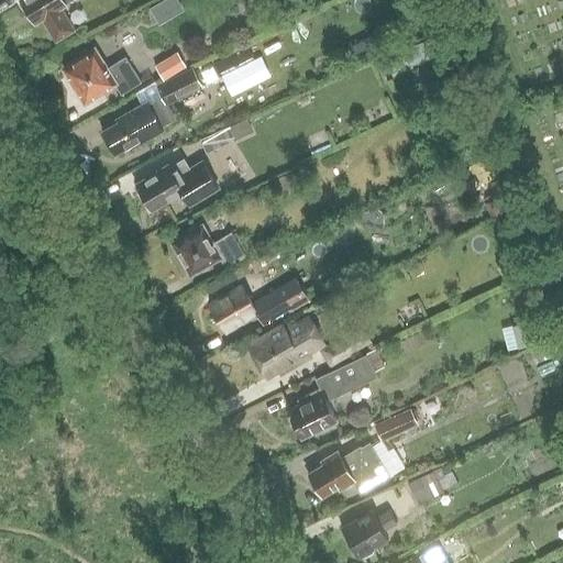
[(65,3),(69,0),(21,0),(35,22),(42,19),(55,41),(74,30),(61,8),(66,4),(65,3)]
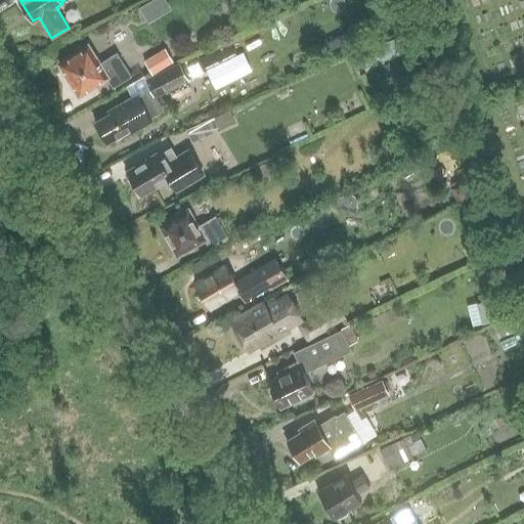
[(423,44),(417,30),(375,46),(381,61),(423,44)]
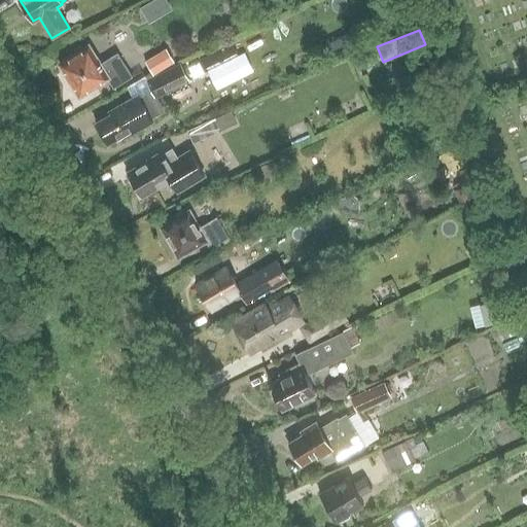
[(114,89),(133,77),(117,54),(101,63),(97,55),(95,57),(89,46),(60,64),(62,67),(62,70),(65,76),(68,77),(72,84),(72,88),(75,92),(77,93),(79,96),(95,85),(96,88),(108,79),(114,89)]
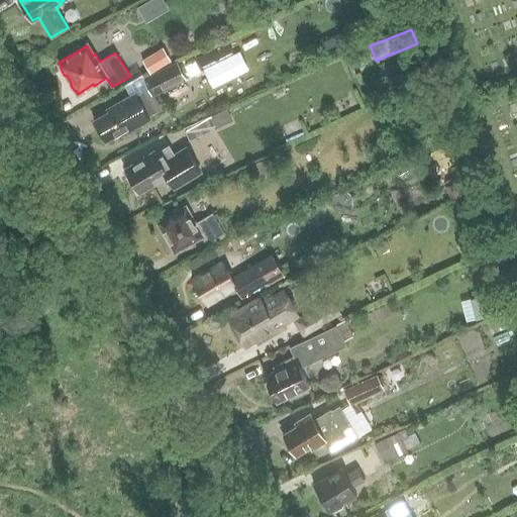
[(142,59),(150,73),(170,62),(162,47),(142,59)]
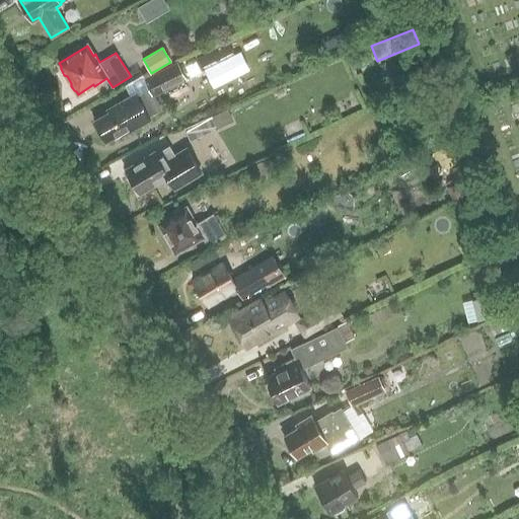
[(108,113),(93,121),(105,141),(120,133),(122,136),(150,122),(148,118),(161,109),(154,95),(186,79),(177,63),(145,80),(147,85),(149,89),(136,96),(135,94),(130,96),(106,109),(108,113)]
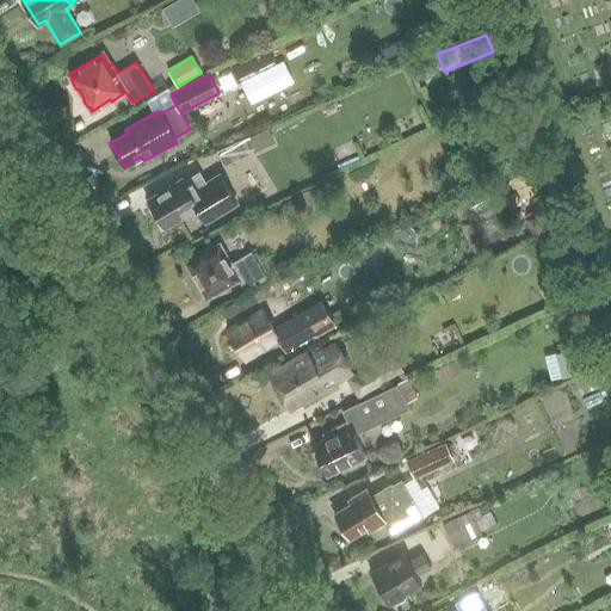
[(224,166),(254,153),(246,134),(216,147),(224,166)]
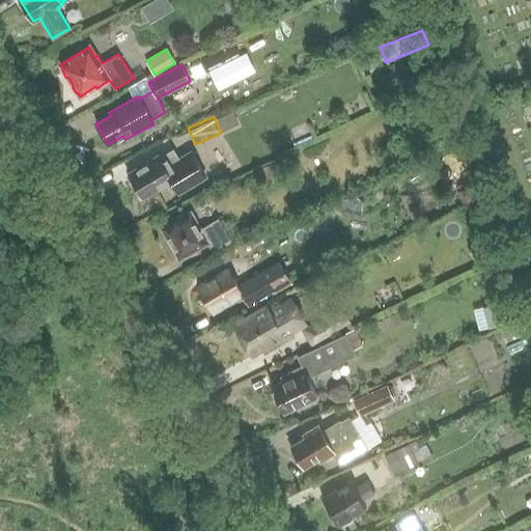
[(190,150),(177,158),(173,149),(159,158),(159,157),(129,175),(143,198),(170,183),(178,196),(207,178),(190,150)]
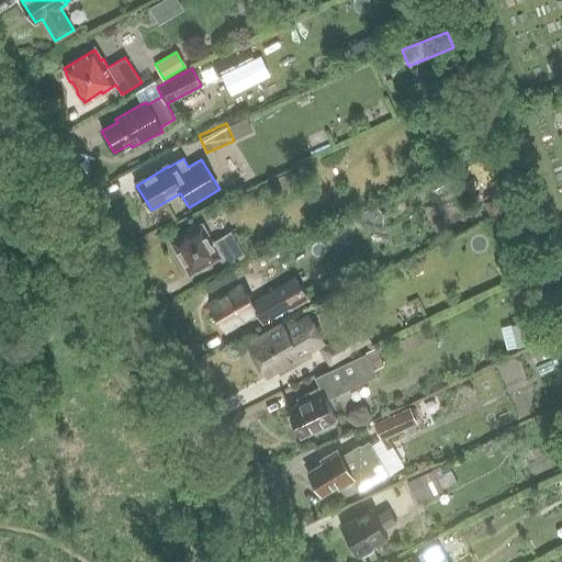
[(298,169),(276,179),(280,190),(302,180),(298,169)]
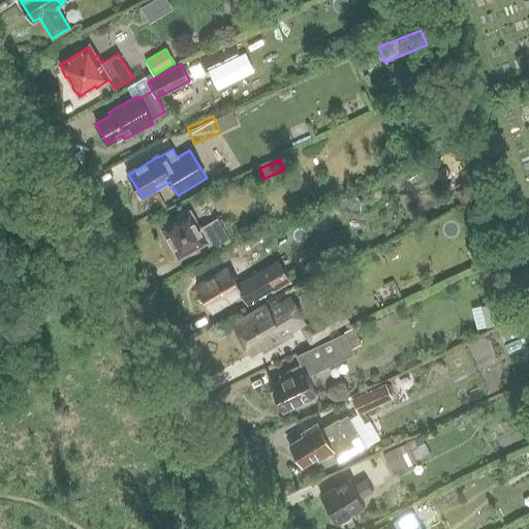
[(478,184),(456,191),(460,205),(483,196),(478,184)]
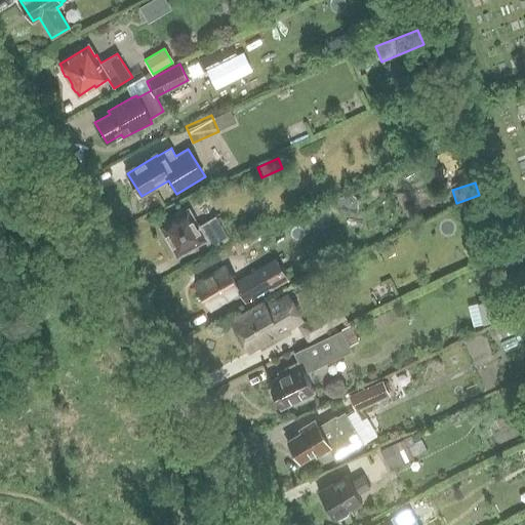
[(209,249),(228,239),(215,217),(197,228),(188,211),(161,227),(177,255),(204,240),(209,249)]
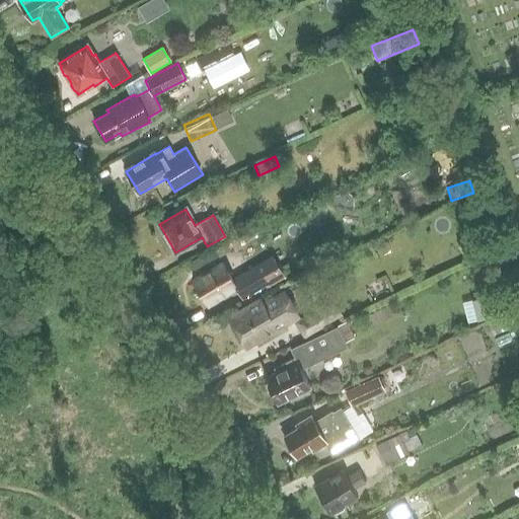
[(243,299),(266,286),(268,289),(285,278),(273,257),(233,281),(224,265),(195,282),(197,285),(197,288),(200,294),(203,295),(206,301),(222,292),(223,295),(236,287),(243,299)]
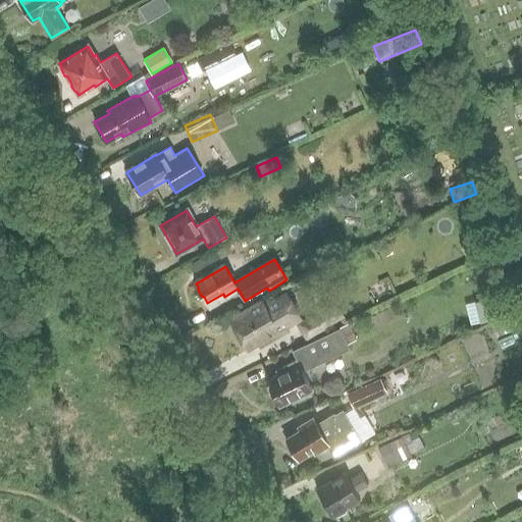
[(261,348),(292,329),(290,325),(302,318),(284,291),(263,304),(260,300),(229,319),(248,349),(258,343),(261,348)]
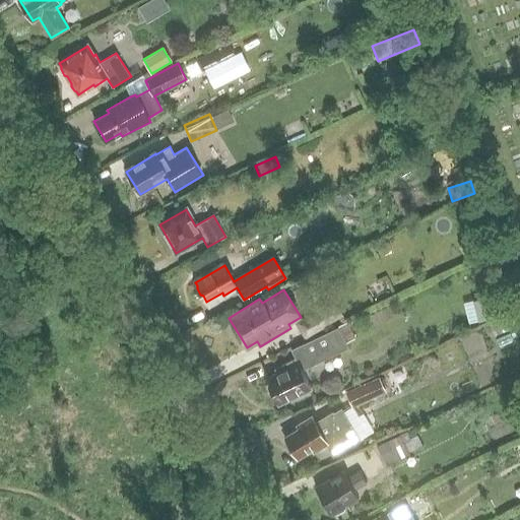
[(490,295),(473,299),(478,320),(496,315),(490,295)]
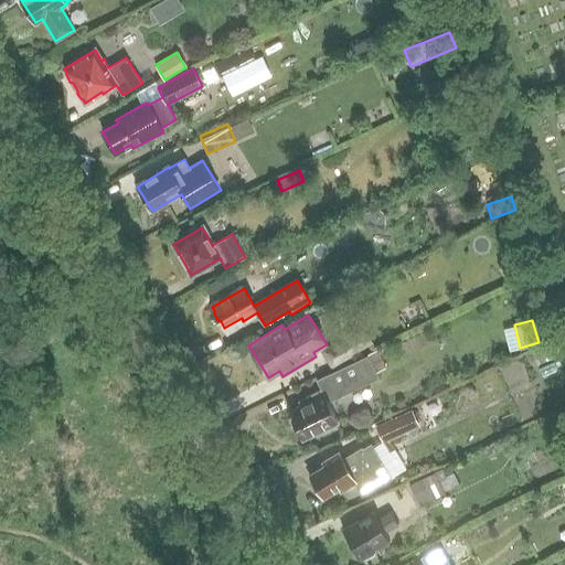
[(373,344),(371,341),(361,324),(319,350),(330,370),(373,344)]
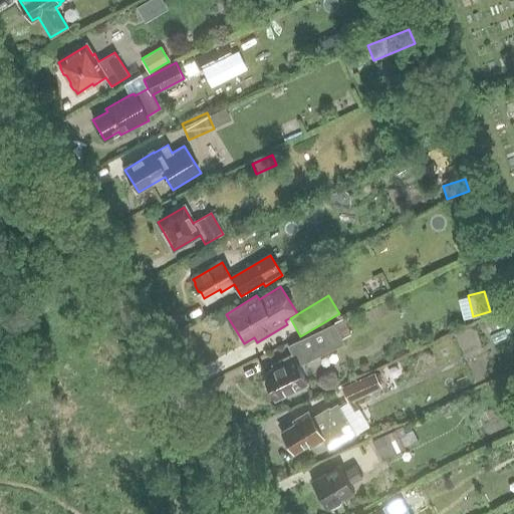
[(493,329),(509,322),(504,311),(488,319),(493,329)]
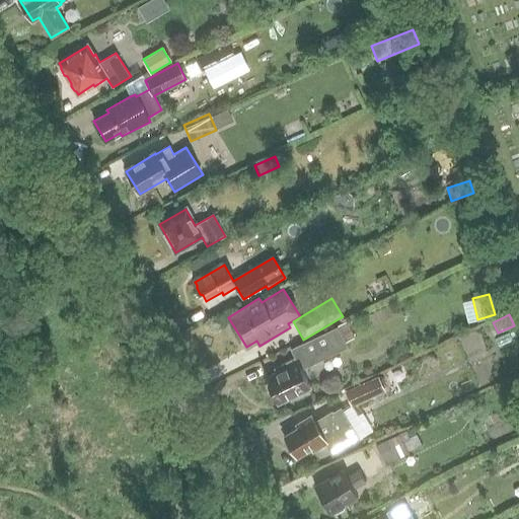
[(337,327),(324,334),(291,350),(295,359),(280,366),(282,370),(265,378),(277,403),(309,388),(301,370),(335,354),(347,348),(337,327)]
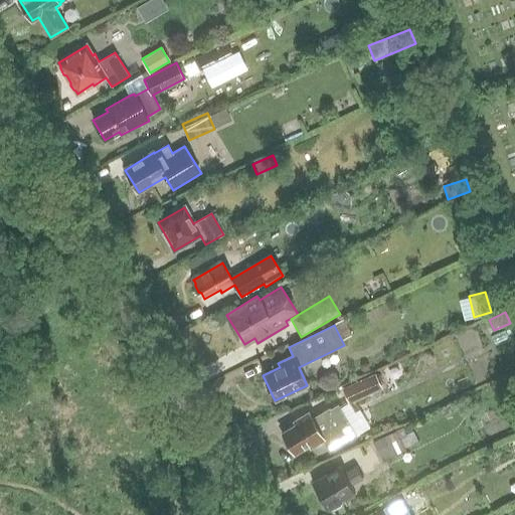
[(381,387),(374,373),(342,388),(349,403),(381,387)]
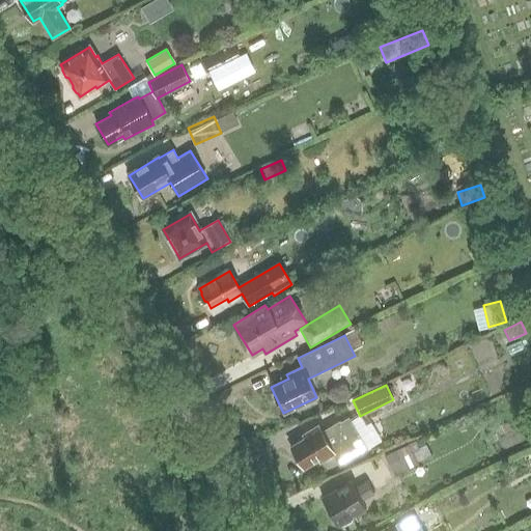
[(348,417),(339,422),(322,432),(317,426),(303,435),(305,438),(290,446),(304,468),(318,459),(319,463),(332,455),(339,468),(368,450),(348,417)]
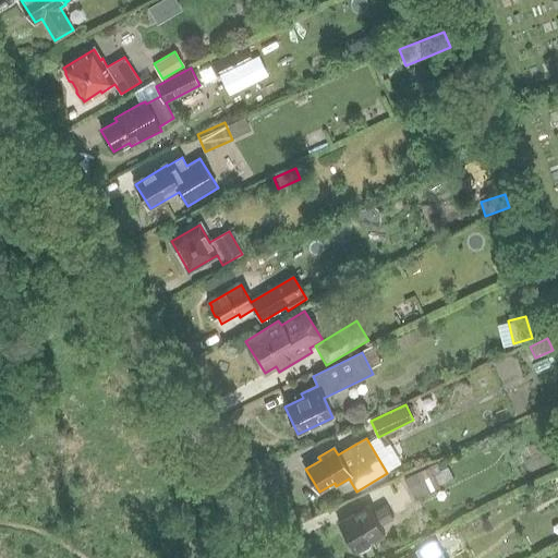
[(439,471),(436,464),(404,480),(414,500),(440,488),(438,484),(452,477),(447,466),(439,471)]
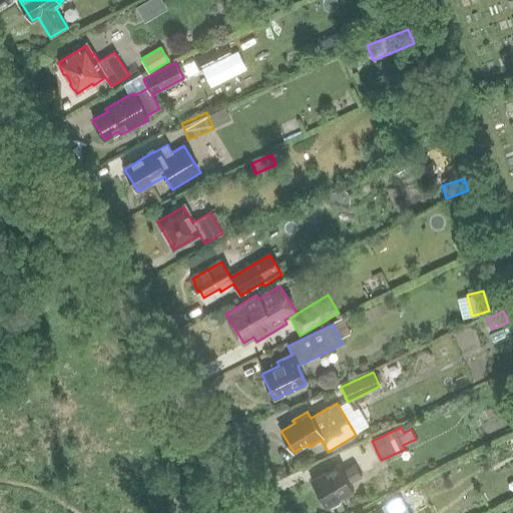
[(350,484),(361,476),(355,465),(343,473),(339,465),(311,482),(327,507),(354,491),(350,484)]
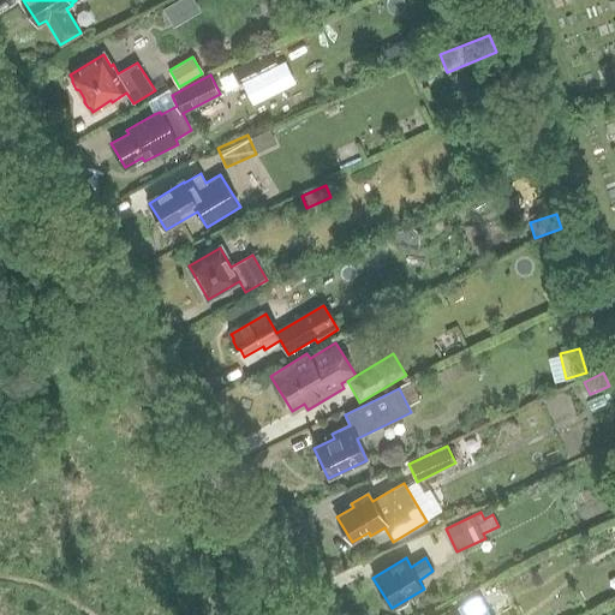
[(452,614),(451,613),(446,614),(490,614),(481,596),(459,608),(463,614),(452,614)]
